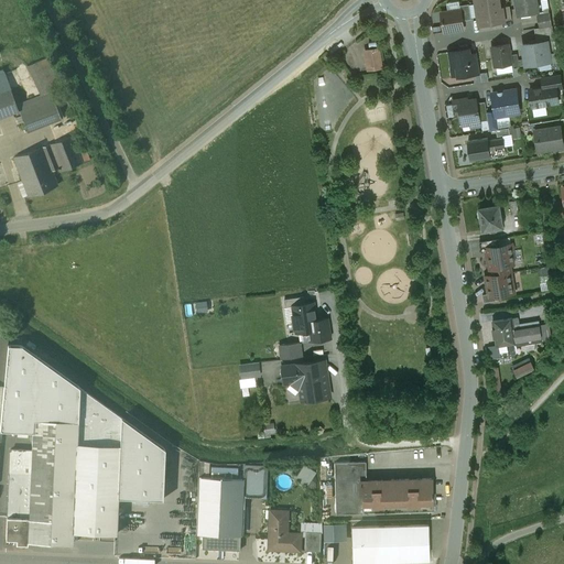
[(475,0),(479,25),(506,21),(506,20),(503,8),(502,8),(499,8),(497,0),(475,0)]
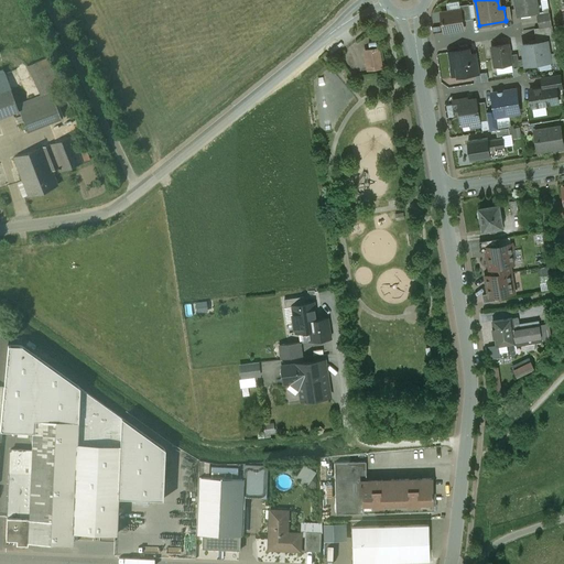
[(537,0),(514,0),(518,15),(539,12),(537,0)]
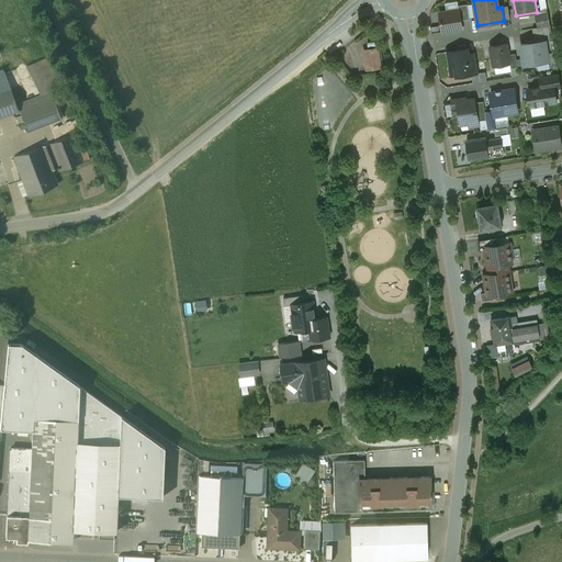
[(468,4),(458,6),(459,10),(460,10),(461,21),(470,20),(468,4)]
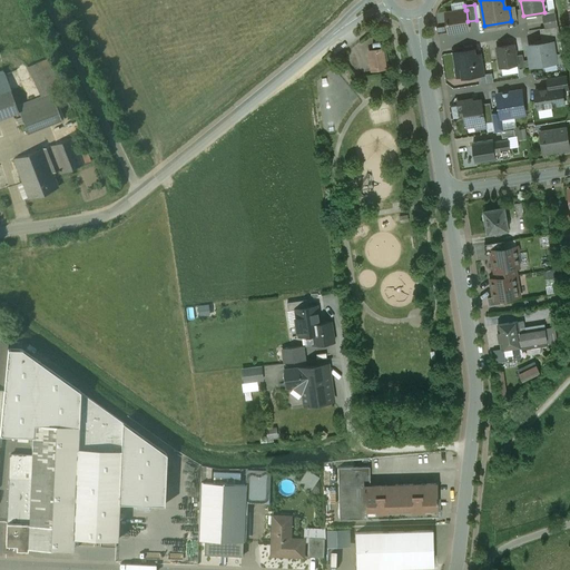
[(516,6),(508,7),(508,8),(509,8),(511,20),(518,19),(516,6)]
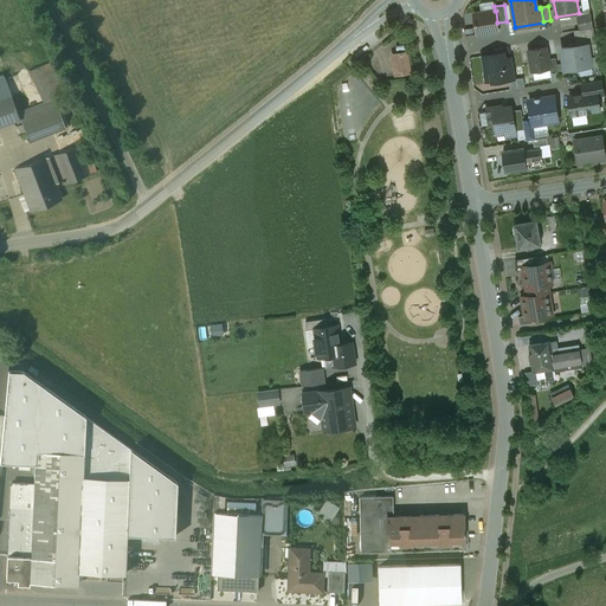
[(495,11),(474,14),(477,34),(498,31),(497,23),(496,11),(495,11)]
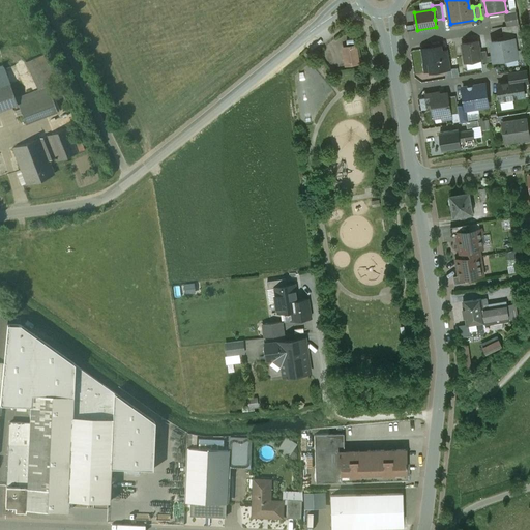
[(517,11),(505,15),(507,26),(519,24),(517,11)]
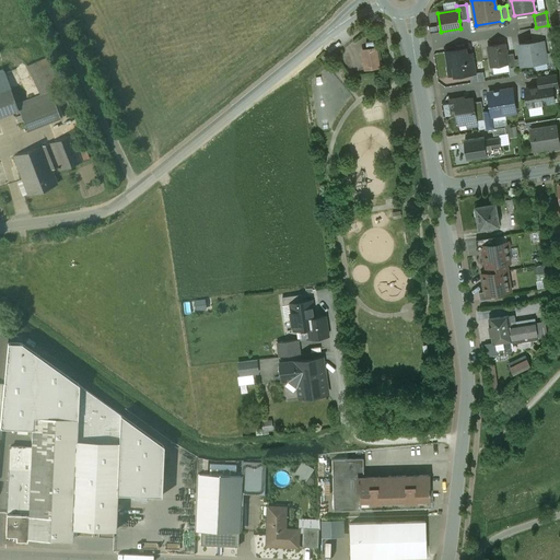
[(536,27),(531,28),(533,43),(544,41),(544,42),(551,41),(548,25),(536,27)]
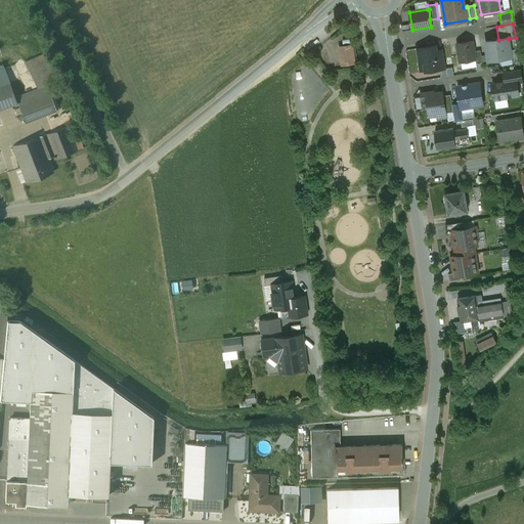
[(498,40),(486,42),(489,60),(495,59),(500,62),(505,57),(512,56),(509,39),(509,38),(498,40)]
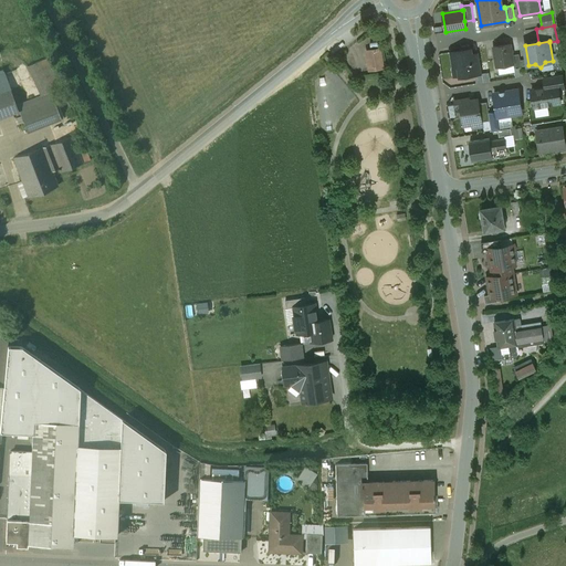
[(511,44),(493,46),(496,67),(514,64),(513,55),(511,44)]
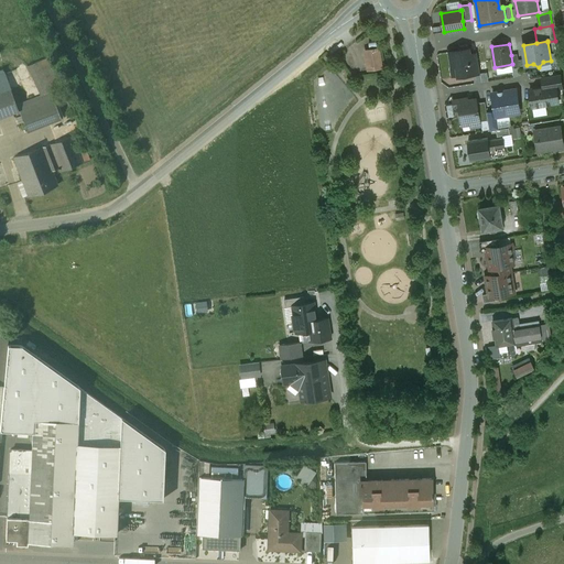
[(379,49),(371,50),(372,54),(366,55),(368,69),(382,67),(379,49)]
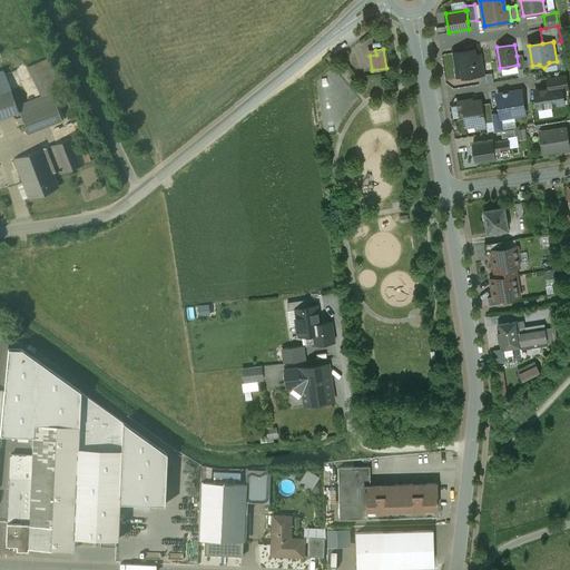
[(474,49),(455,52),(458,67),(461,67),(462,76),(469,75),(470,77),(479,75),(475,55),(474,49)]
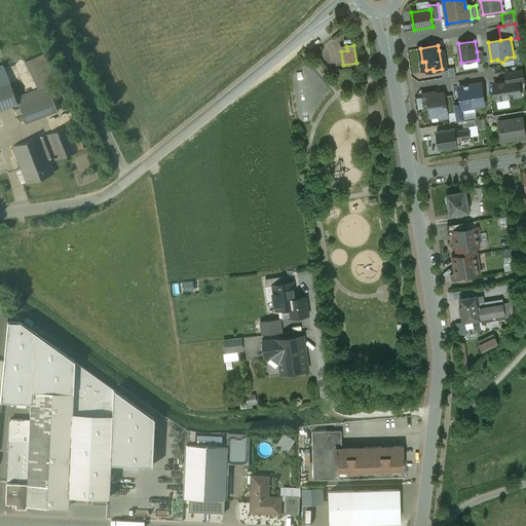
[(445,50),(439,50),(442,69),(448,68),(445,50)]
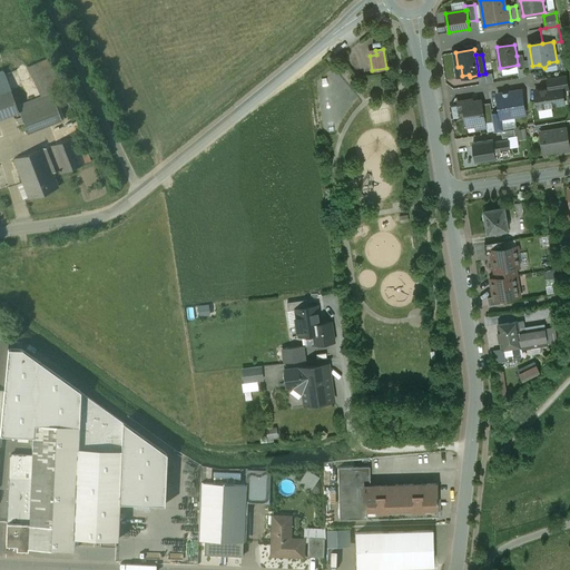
[(48,59),(27,66),(40,96),(61,88),(48,59)]
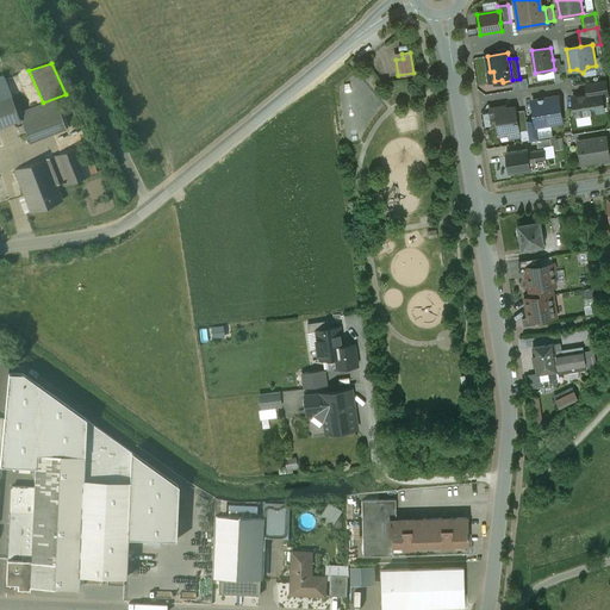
[(529,79),(514,81),(515,89),(530,87),(529,79)]
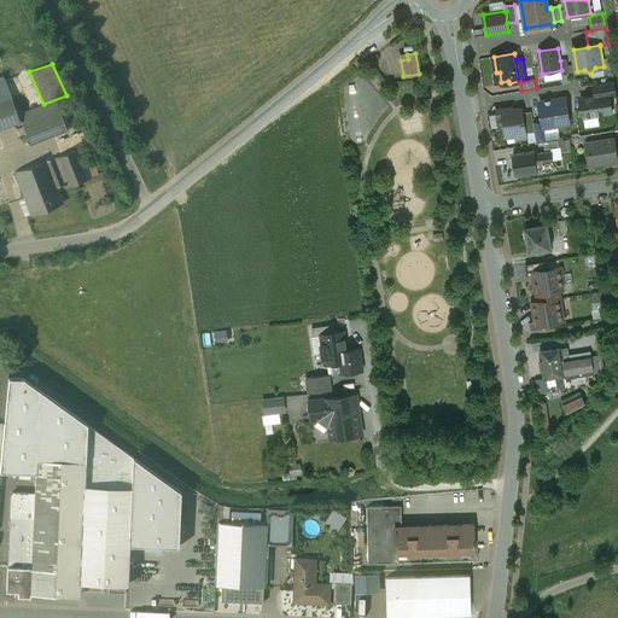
[(0,103),(12,99),(5,81),(0,82),(0,103)]
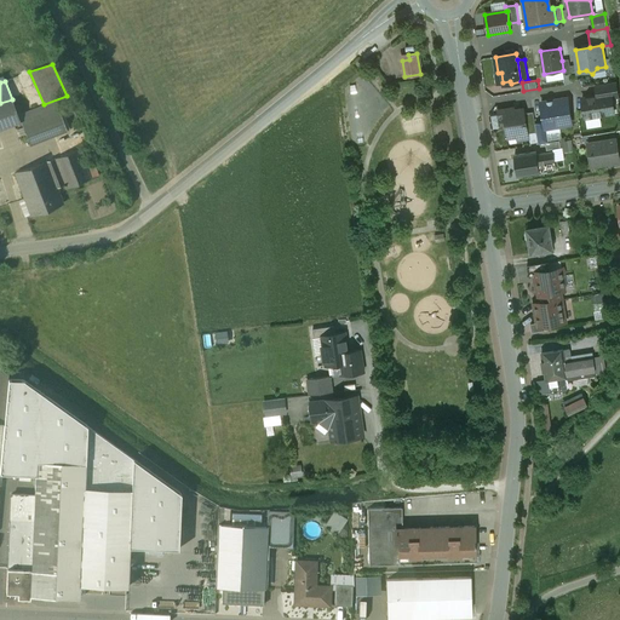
[(616,81),(596,85),(597,96),(612,93),(612,98),(619,97),(616,81)]
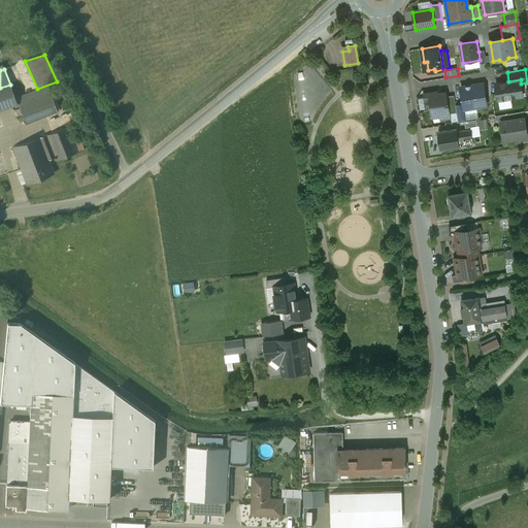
[(508,81),(496,84),(498,100),(523,96),(521,84),(521,79),(508,81)]
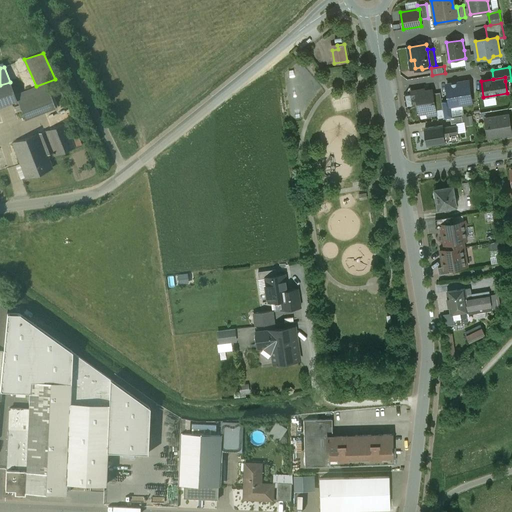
[(469,81),(447,84),(450,101),(450,106),(451,106),(472,103),(469,81)]
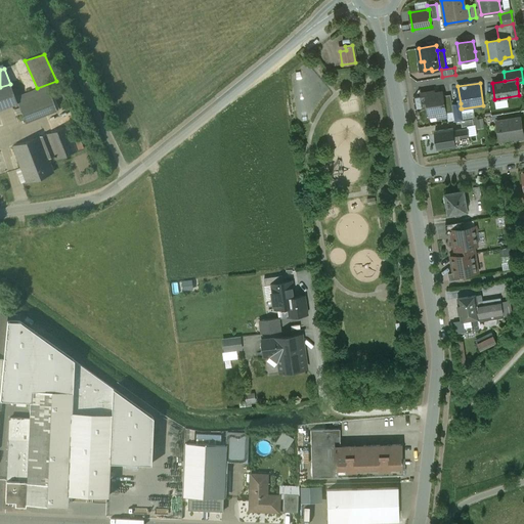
[(10,84),(0,87),(0,110),(16,103),(10,84)]
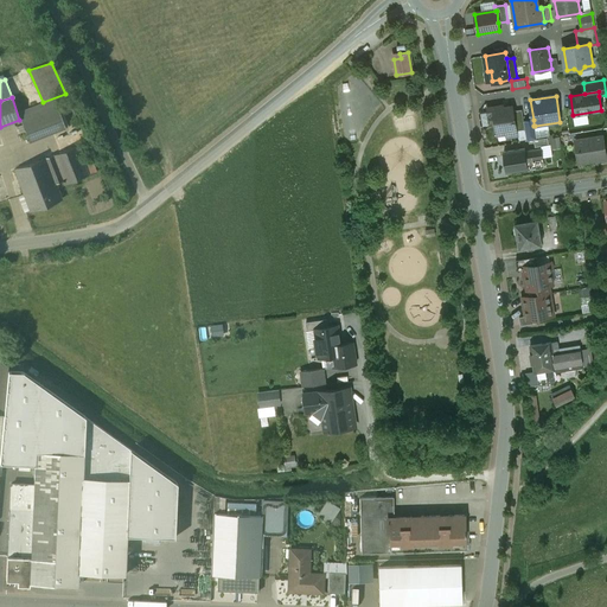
[(55,100),(18,113),(21,122),(29,142),(65,128),(55,100)]
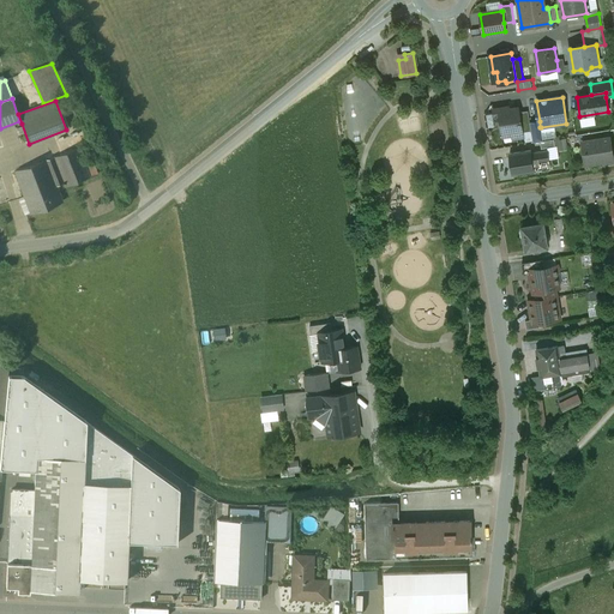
[(507,107),(506,106),(505,107),(504,107),(504,108),(503,109),(493,110),(495,122),(500,121),(504,136),(523,132),(519,113),(511,114),(510,109),(510,108),(509,107),(507,107)]
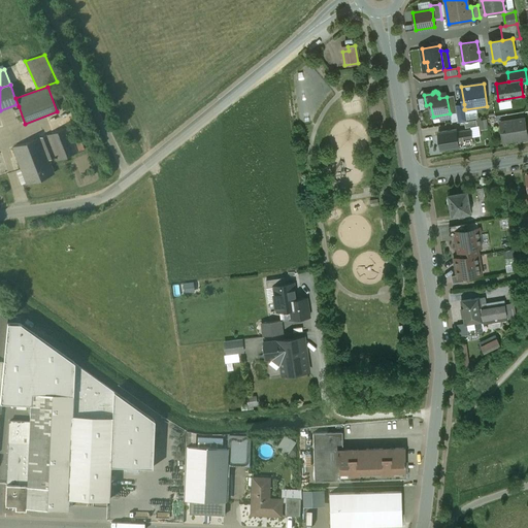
[(454,96),(447,97),(450,113),(457,112),(458,123),(459,123),(456,105),(454,96)]
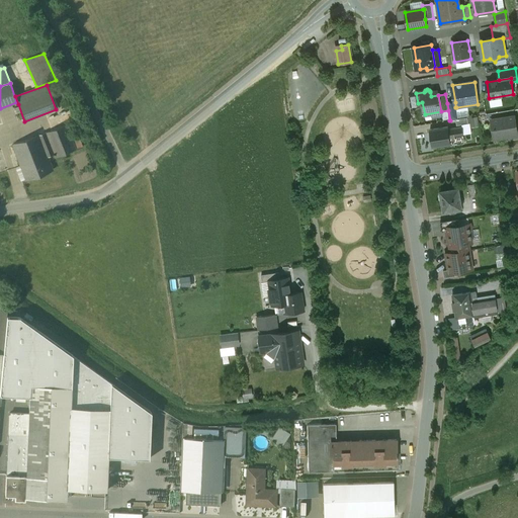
[(455,102),(447,103),(450,120),(456,119),(458,118),(456,107),(455,107),(455,102)]
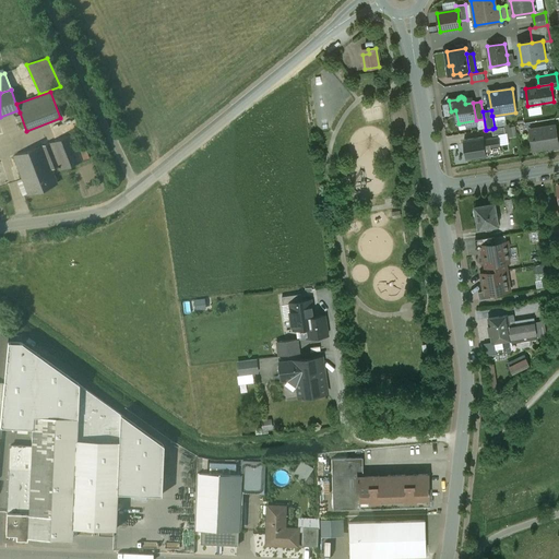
[(556,126),(531,129),(534,150),(558,145),(556,126)]
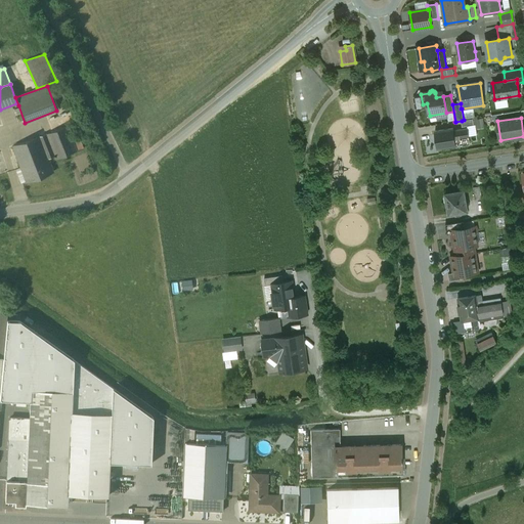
[(39,136),(12,146),(27,182),(52,172),(47,159),(53,157),(53,158),(54,158),(55,159),(83,148),(78,136),(72,138),(67,126),(39,137),(39,136)]
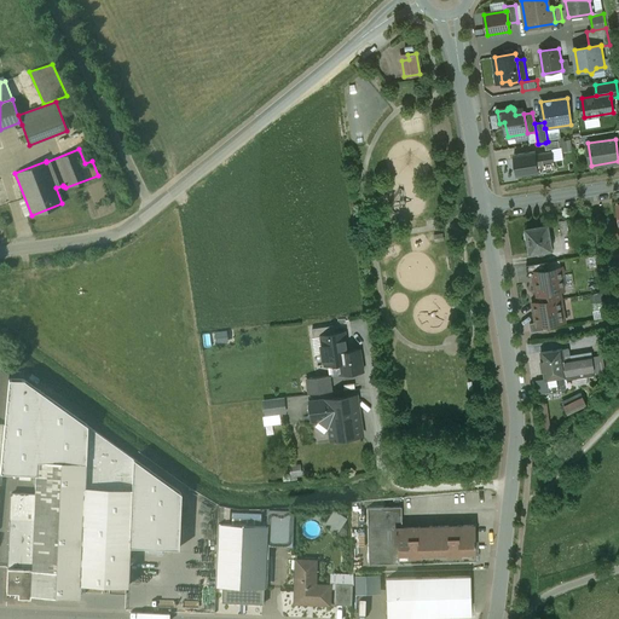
[(536,151),(515,155),(518,174),(538,172),(538,169),(555,167),(553,152),(536,155),(536,151)]
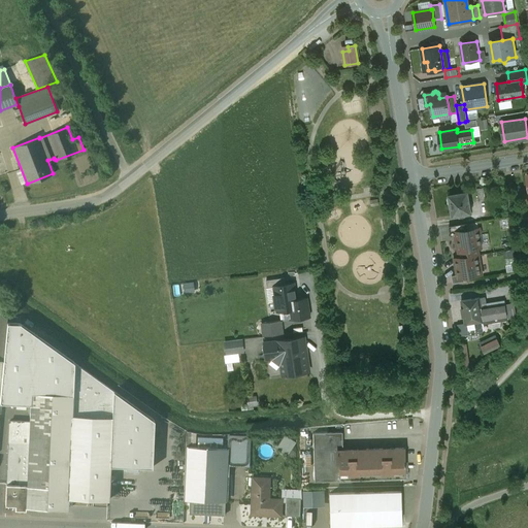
[(468,192),(450,195),(450,196),(448,198),(449,203),(452,204),(453,216),(471,212),(468,192)]
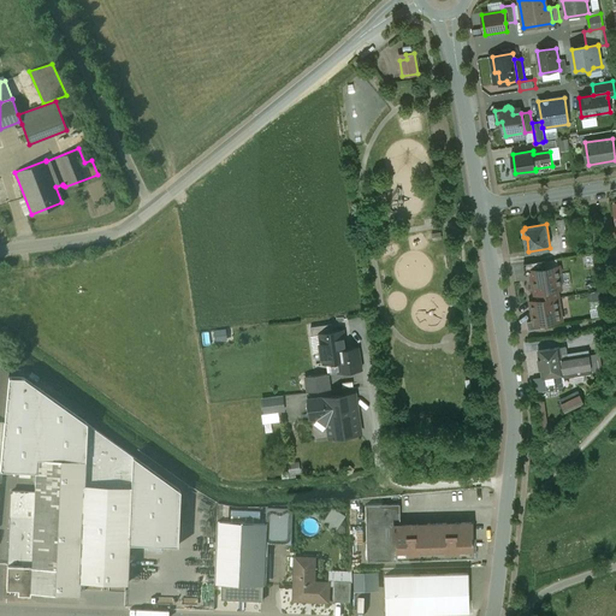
[(545,261),(523,265),(525,273),(532,272),(532,271),(546,268),(545,261)]
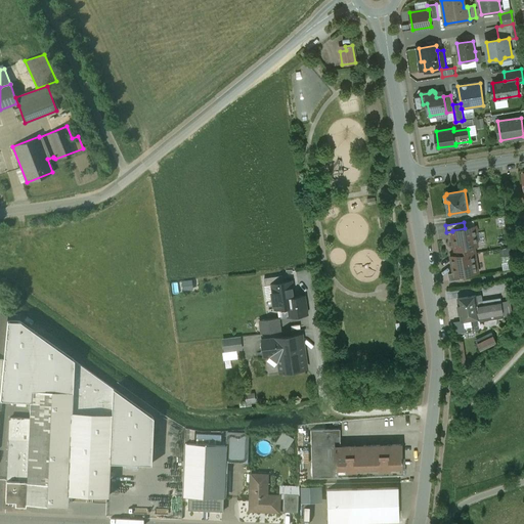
[(465,228),(452,230),(452,231),(453,235),(451,235),(451,239),(453,238),(456,256),(451,257),(474,254),(473,247),(478,246),(475,227),(465,228)]
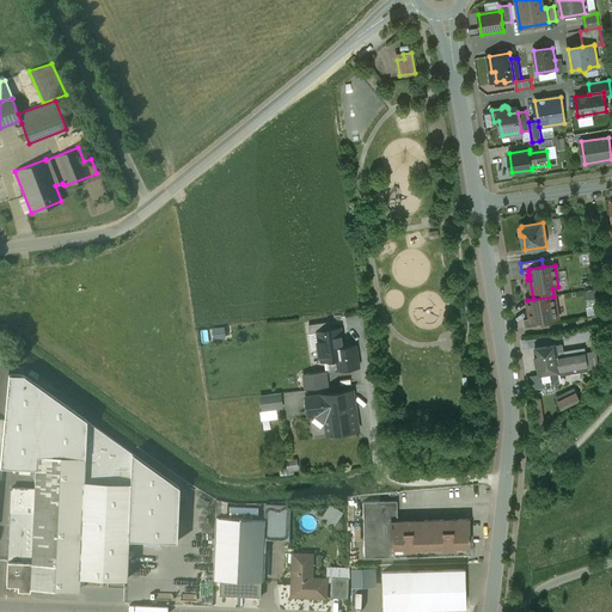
[(554,297),(527,300),(531,319),(531,323),(538,322),(557,318),(554,297)]
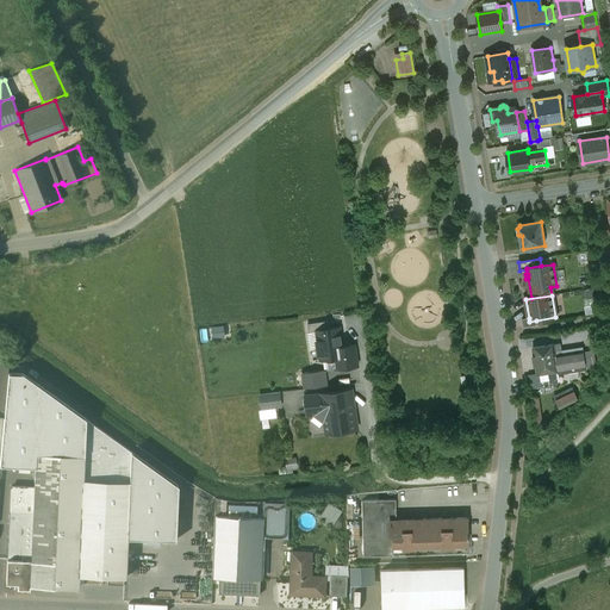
[(529,318),(522,319),(523,328),(536,325),(536,321),(529,322),(529,318)]
